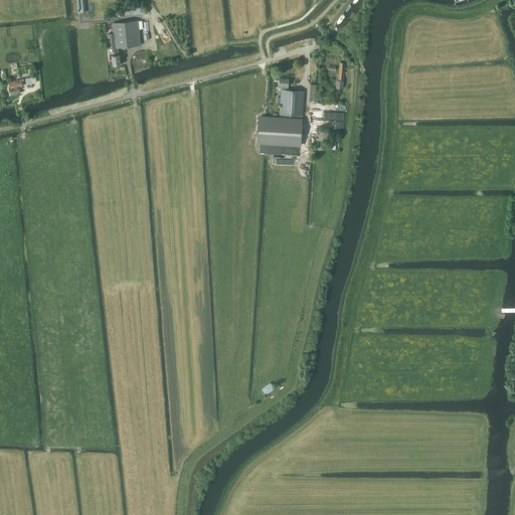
[(145,4),(125,7),(125,15),(146,13),(145,4)]
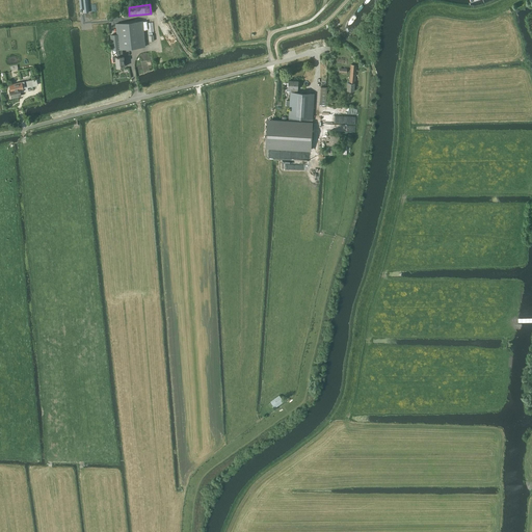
[(124,56),(123,49),(145,47),(142,21),(116,23),(117,34),(112,34),(113,51),(116,50),(117,57),(112,57),(113,62),(116,61),(117,68),(125,67),(124,56)]
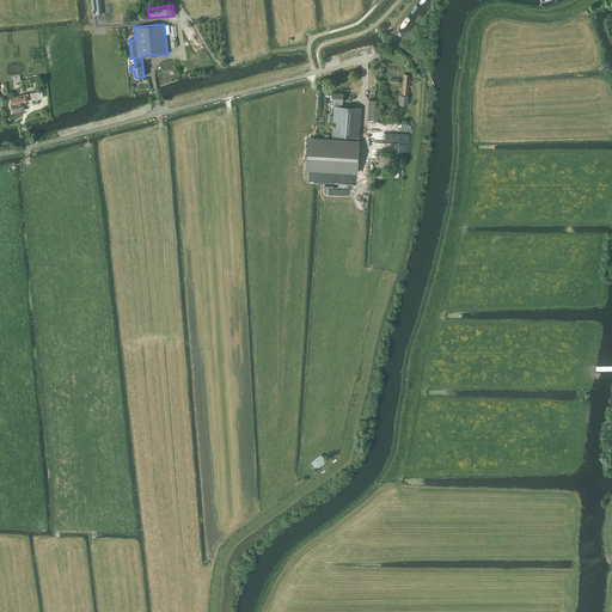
[(408,105),(410,74),(404,74),(403,96),(401,96),(399,104),(408,105)]
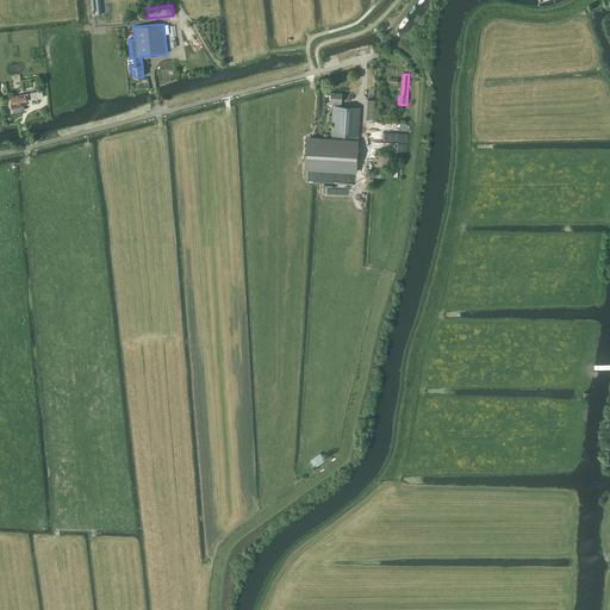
[(329,100),(329,104),(332,104),(332,105),(334,105),(334,106),(341,106),(341,101),(342,101),(343,101),(344,100),(344,95),(343,94),(342,94),(342,93),(331,92),(331,100),(329,100)]
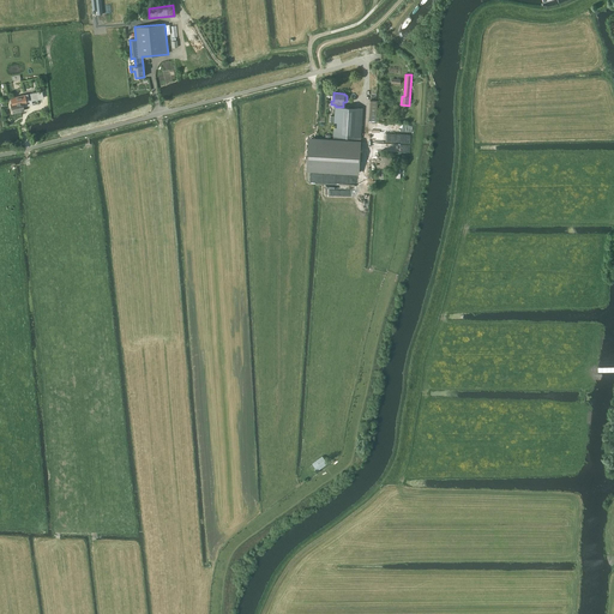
[(14,103),(11,104),(12,113),(24,110),(23,106),(22,104),(26,103),(26,102),(29,102),(28,95),(13,97),(14,103)]
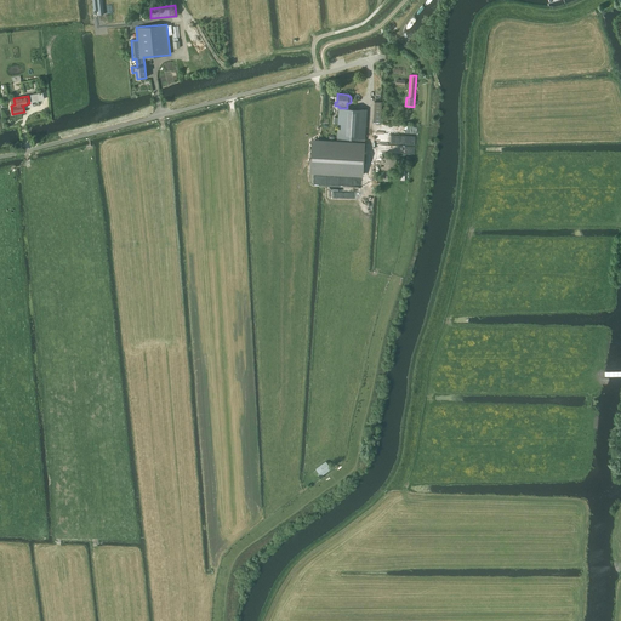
[(340,108),(337,137),(365,138),(368,109),(347,108),(340,108)]
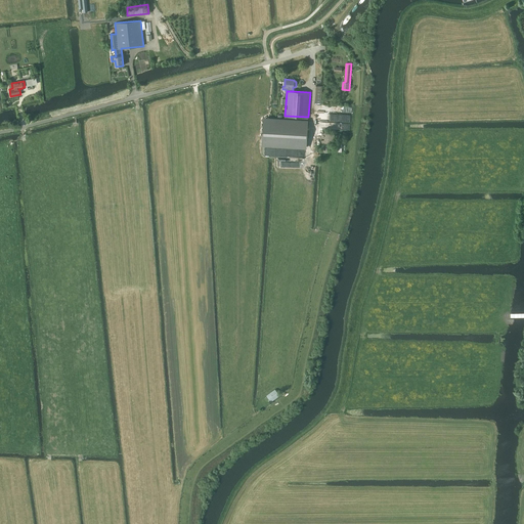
[(308,117),(285,116),(285,119),(271,118),(266,118),(263,120),(262,145),(307,147),(307,135),(308,121),(308,117)]
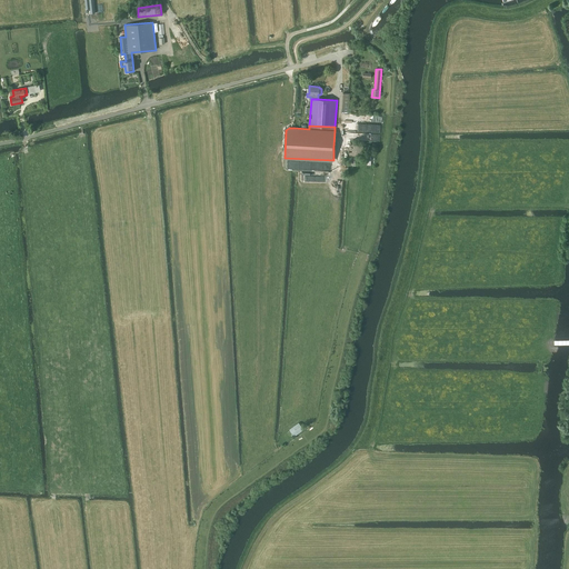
[(366,150),(366,148),(366,147),(365,145),(363,143),(362,141),(360,141),(359,140),(357,140),(355,141),(353,141),(352,143),(351,145),(350,147),(350,148),(350,150),(351,152),(352,153),(355,155),(356,156),(358,156),(360,156),(361,155),(363,153),(365,152),(366,150)]
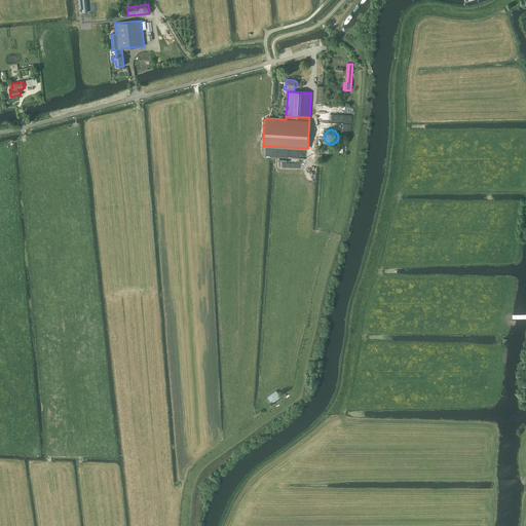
[(280,397),(276,391),(268,398),(272,403),(280,397)]
